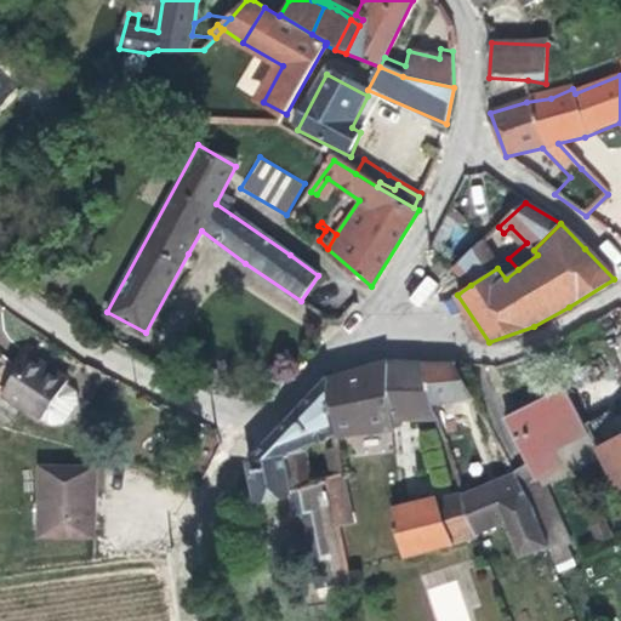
[(312,234),(319,240),(325,231),(318,226),(312,234)]
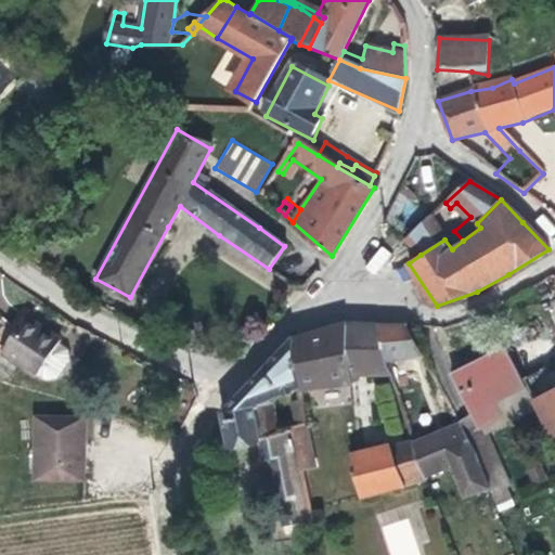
[(430,216),(404,240),(421,255),(444,240),(444,239),(438,230),(440,228),(430,216)]
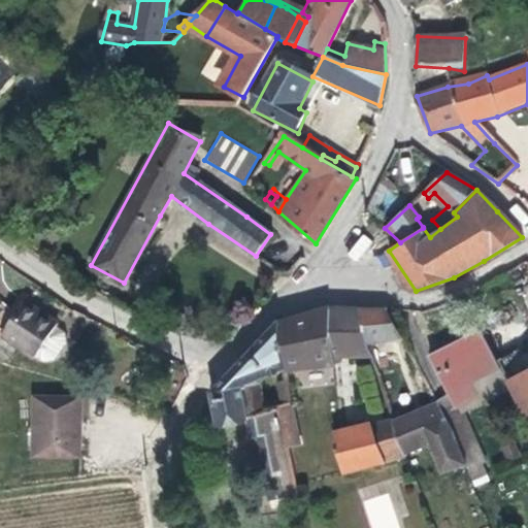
[(440,229),(432,220),(423,227),(423,228),(430,237),(440,229)]
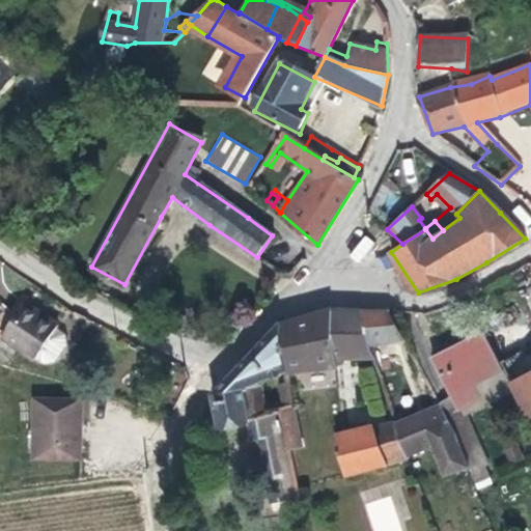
[(376,223),(369,230),(376,238),(383,230),(376,223)]
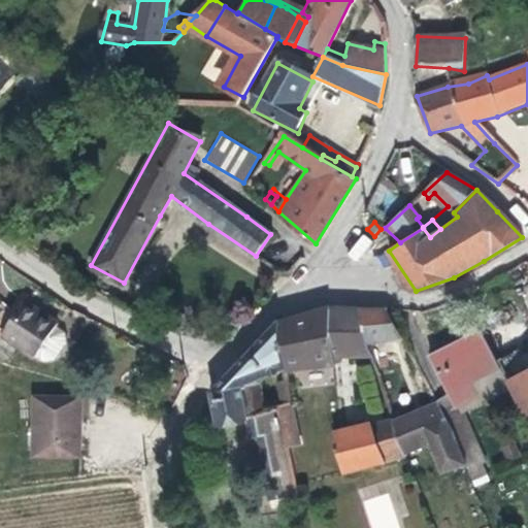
[(58,268),(70,276),(74,268),(63,261),(58,268)]
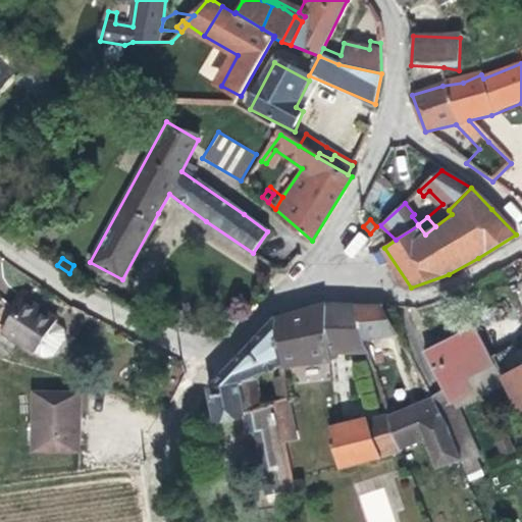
[(27,300),(5,332),(30,351),(38,355),(44,357),(52,357),(61,352),(66,345),(67,336),(65,329),(58,320),(27,300)]
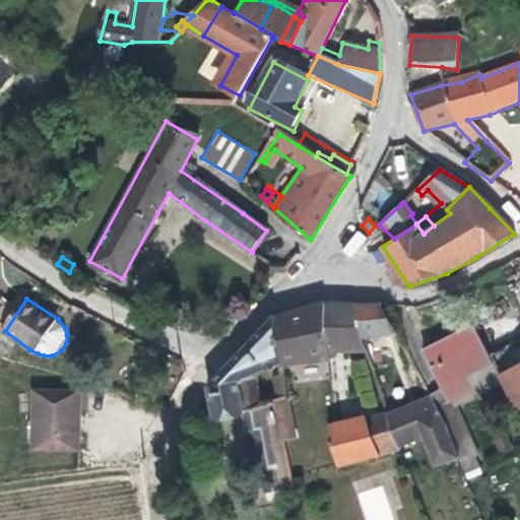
[(284,367),(334,359),(333,351),(326,304),(277,317),(282,366),(284,367)]
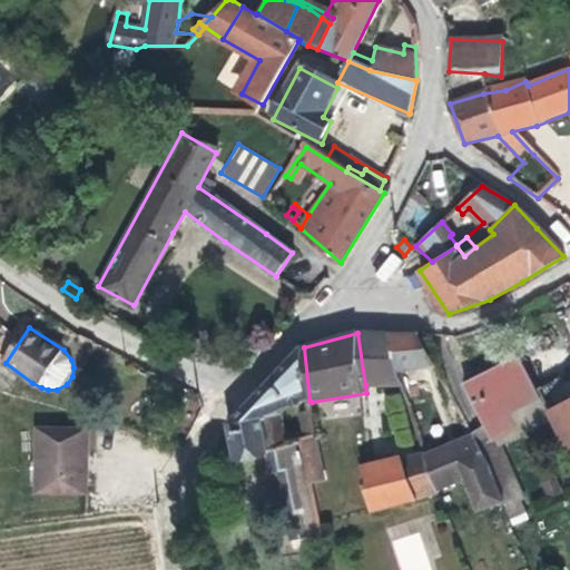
[(357,333),(365,385),(404,377),(392,333),(357,333)]
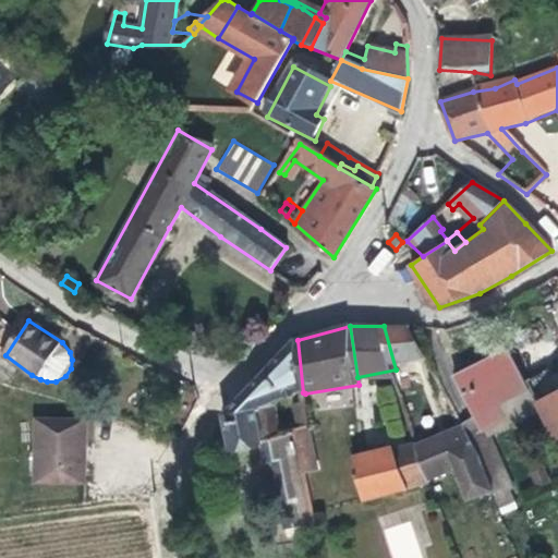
[(384,326),(396,370),(401,389),(409,388),(411,392),(420,390),(419,381),(421,381),(413,360),(426,354),(411,327),(384,326)]
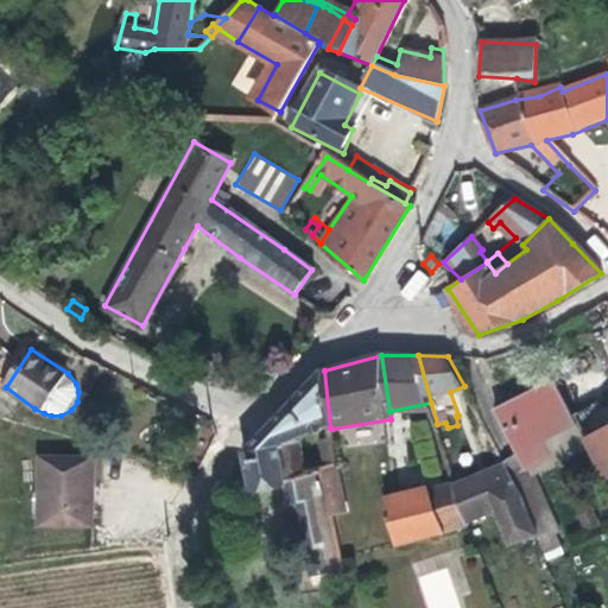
[(249,467),(255,491),(290,483),(306,476),(299,439),(330,428),(324,371),(322,372),(246,453),(249,467)]
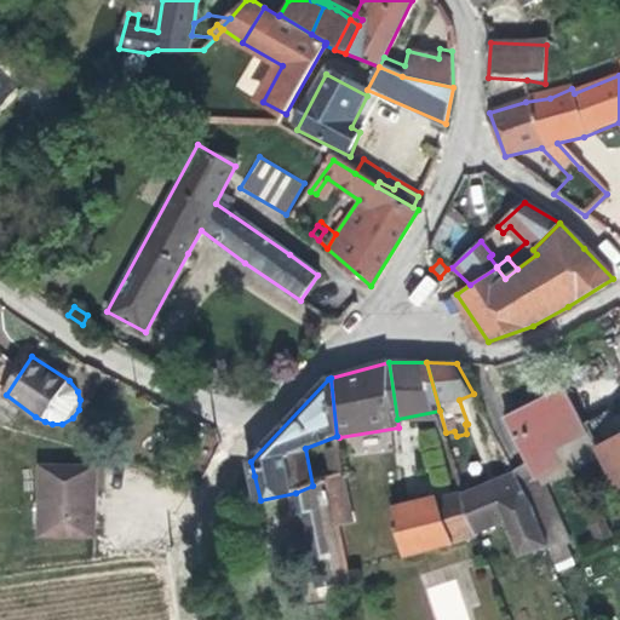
[(550,549),(551,552),(575,537),(541,476),(563,465),(556,447),(590,432),(569,390),(509,417),(533,468),(518,474),(537,506),(552,544),(549,545),(550,549)]
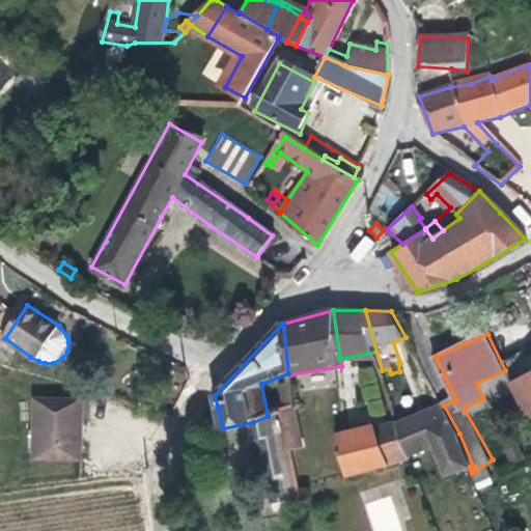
[(530,348),(504,363),(509,375),(530,364),(530,348)]
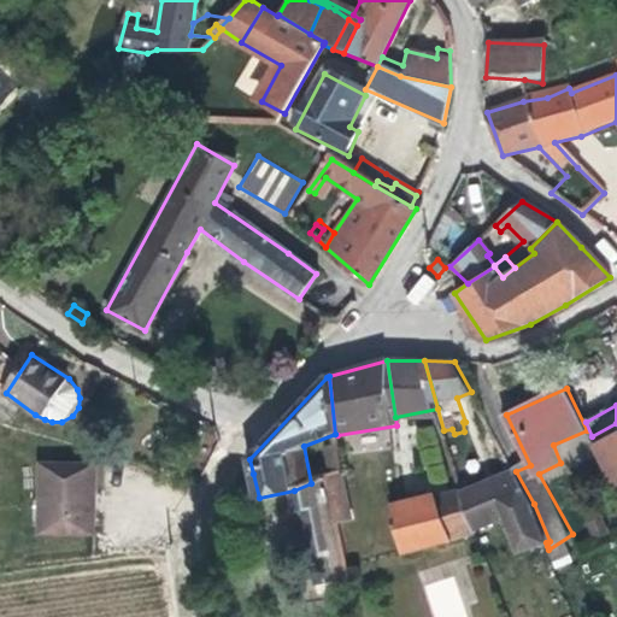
[(444,430),(448,445),(470,438),(465,422),(463,422),(464,432),(454,434),(452,429),(444,430)]
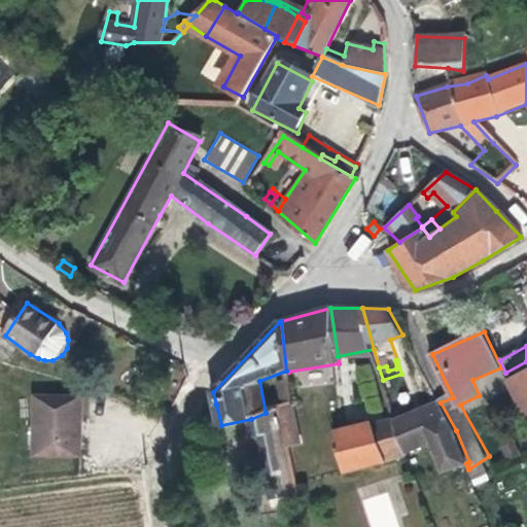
[(526,361),(505,373),(526,413),(526,361)]
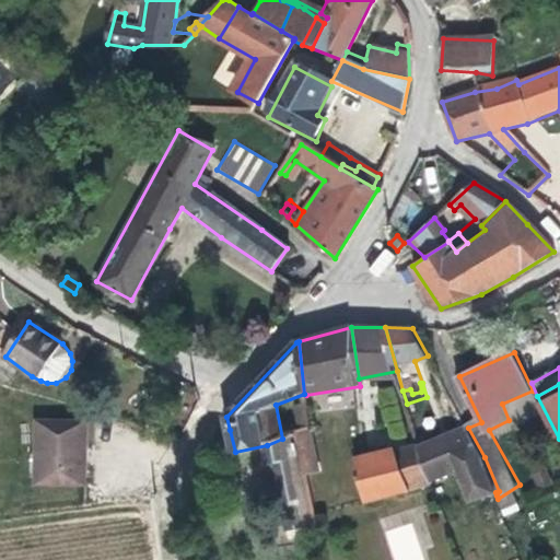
[(502,404),(509,420),(540,405),(533,391),(502,404)]
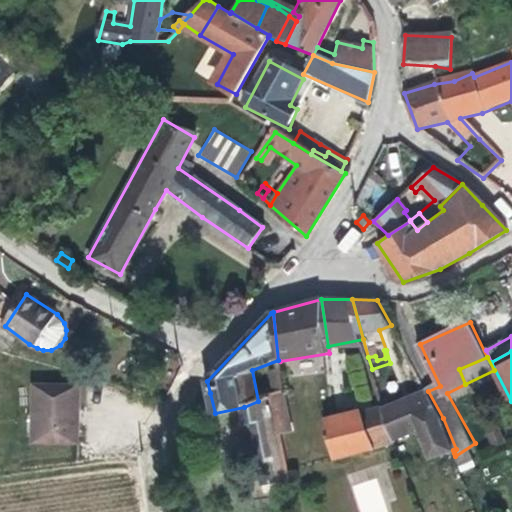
[(84,388),(38,386),(36,442),(82,444),(84,388)]
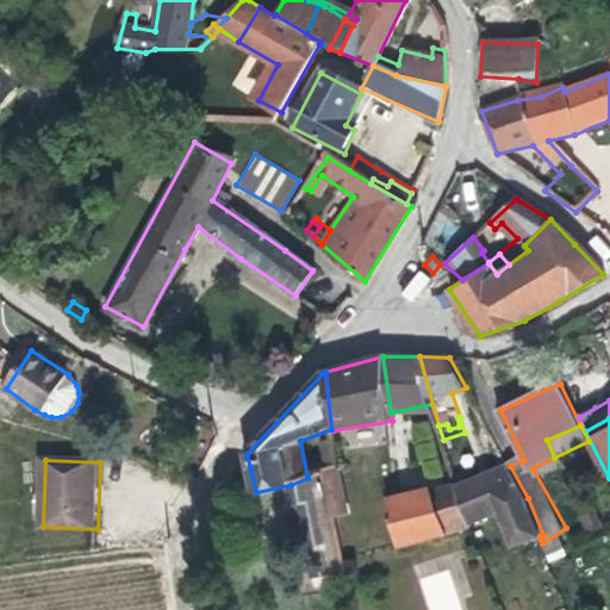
[(324,468),(334,517),(354,512),(342,465),(336,464),(324,468)]
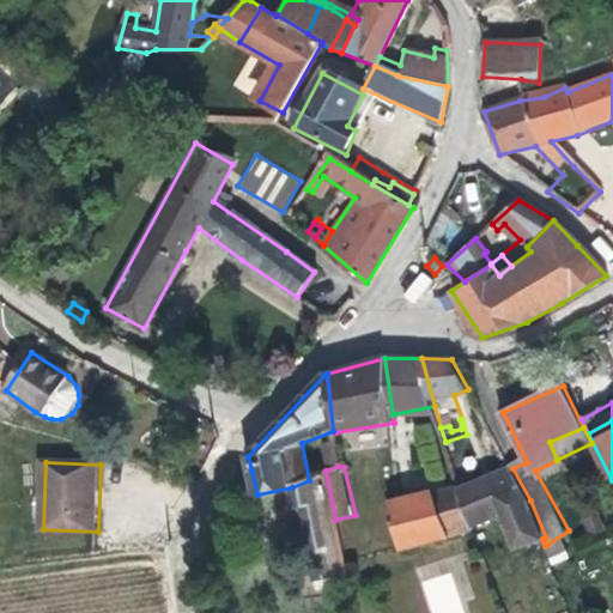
[(461,489),(474,523),(505,513),(519,551),(544,542),(542,539),(546,538),(530,501),(513,468),(461,489)]
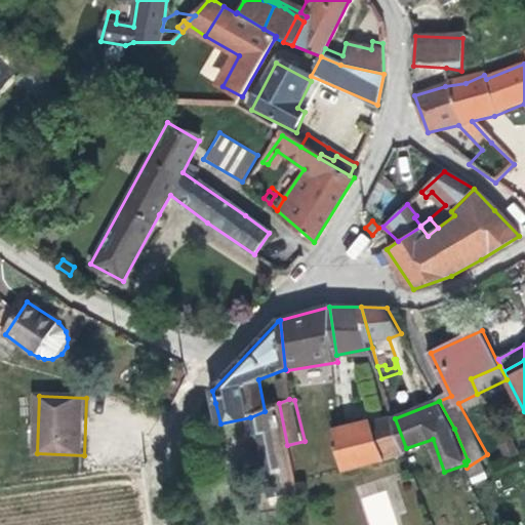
[(205,405),(202,411),(205,426),(220,423),(215,403),(205,405)]
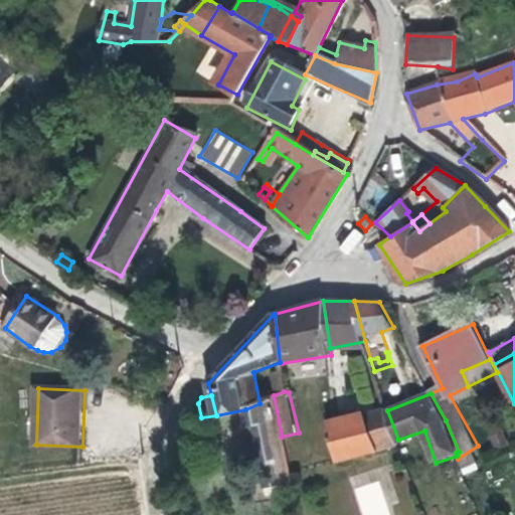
[(278,483),(292,480),(282,437),(274,395),(260,403),(245,409),(250,426),(255,424),(266,468),(275,466),(278,483)]
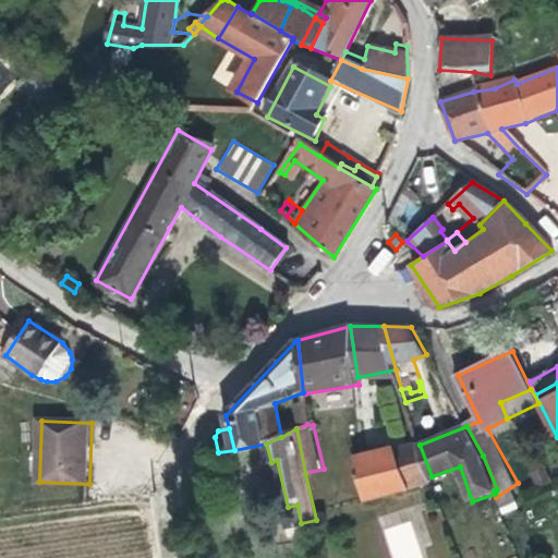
[(356,458),(367,499),(433,482),(432,476),(420,445),(420,443),(356,458)]
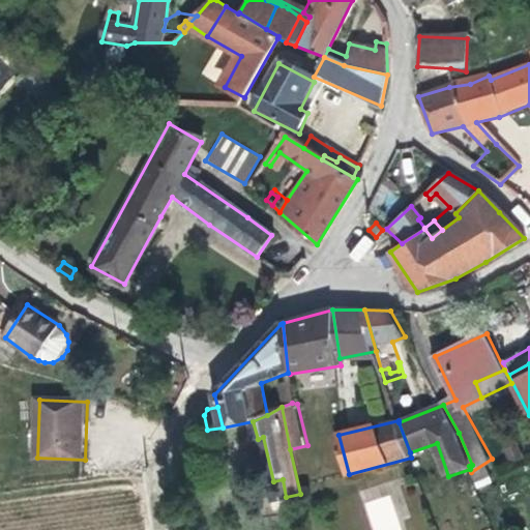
[(276,499),(286,497),(283,479),(273,481),(276,499)]
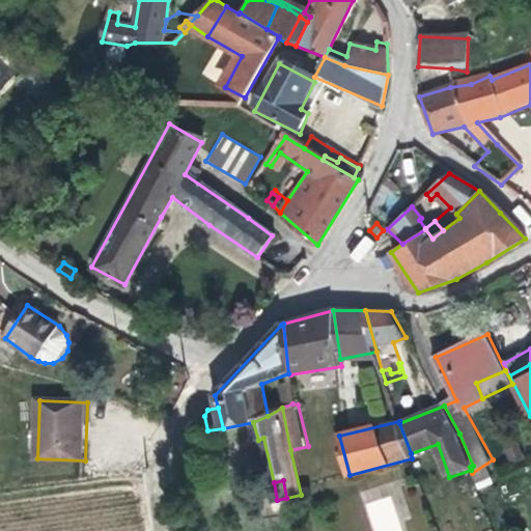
[(366,502),(372,530),(401,530),(393,496),(366,502)]
